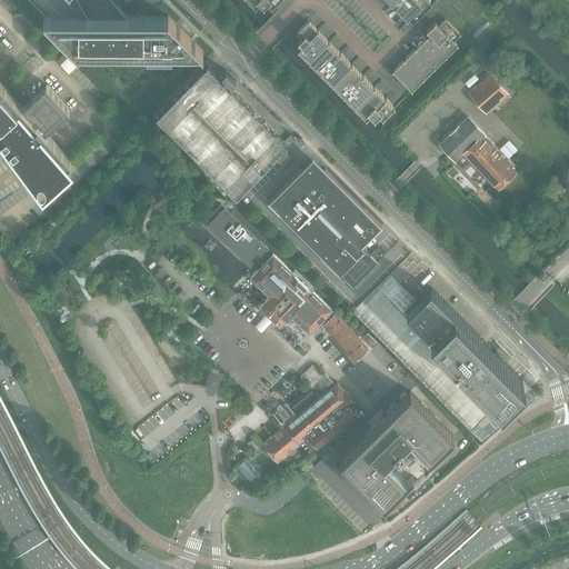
[(78,0),(88,17),(45,17),(45,16),(43,17),(79,52),(80,51),(79,50),(201,50),(202,51),(203,51),(168,16),(167,16),(168,17),(127,17),(113,0),(78,0)]
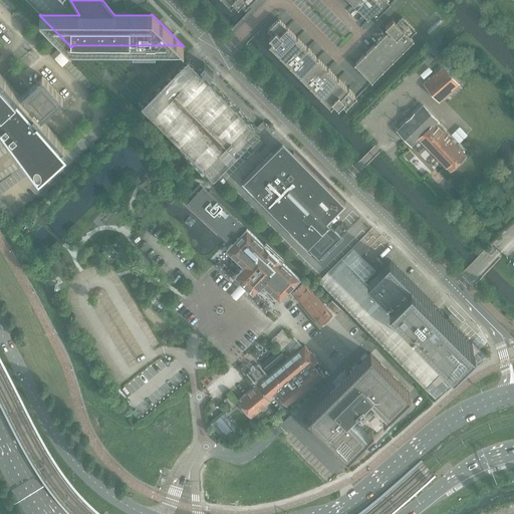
[(356,0),(353,4),(354,4),(355,4),(356,6),(356,7),(357,7),(366,17),(367,18),(367,17),(371,14),(375,18),(376,19),(376,18),(390,6),(391,5),(390,5),(384,0),(356,0)]
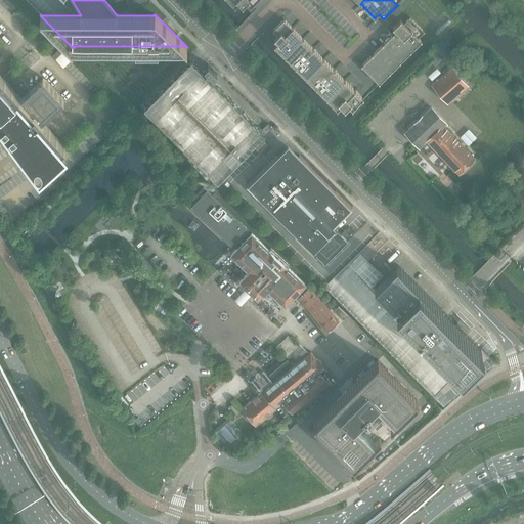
[(379,84),(380,83),(389,74),(390,74),(390,73),(400,63),(400,62),(410,52),(421,42),(422,42),(422,41),(421,41),(418,38),(424,33),(424,32),(410,18),(410,17),(409,17),(408,17),(408,18),(403,24),(401,20),(400,20),(399,20),(393,28),(392,28),(393,29),(396,32),(394,34),(393,34),(392,34),(392,35),(383,44),(382,45),(373,54),(372,54),(372,55),(361,66),(360,66),(361,67),(378,83),(379,84)]
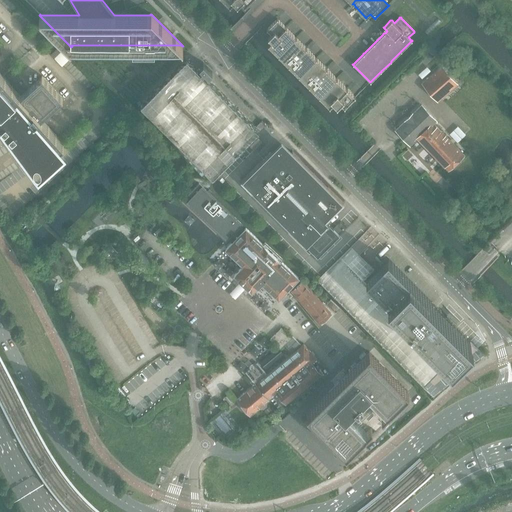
[(268,36),(267,37),(268,38),(271,41),(268,44),(267,44),(268,45),(278,55),(296,37),(295,37),(286,27),(285,27),(278,19),(277,19),(276,19),(267,29),(266,29),(266,30),(267,30),(271,34),(268,36)]
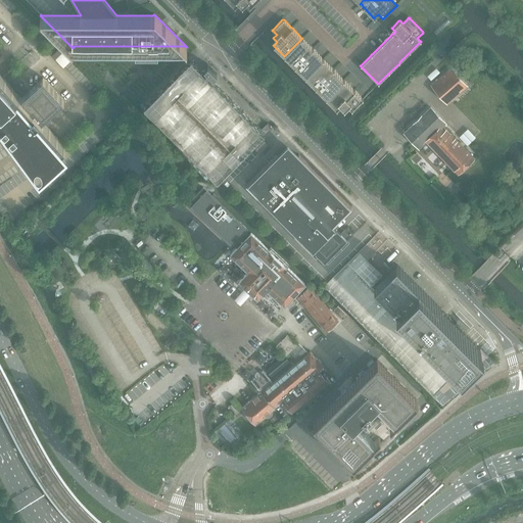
[(312,48),(310,46),(302,39),(302,38),(284,56),(289,61),(294,66),(313,49),(313,48),(312,48)]
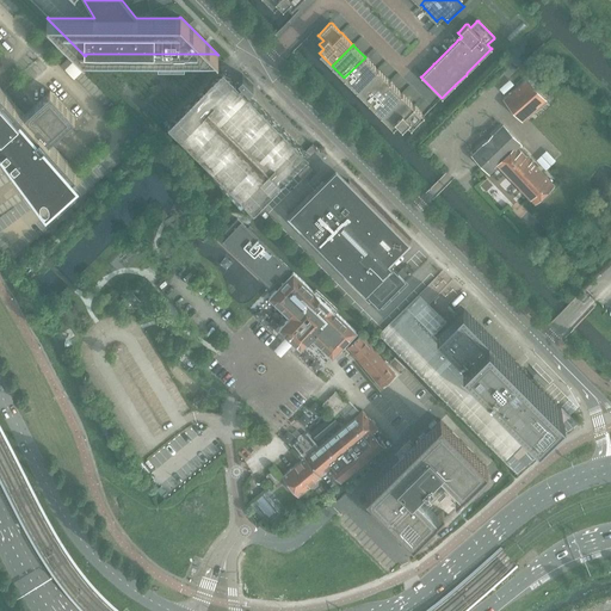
[(377,68),(365,57),(344,78),(344,79),(345,79),(356,90),(356,91),(377,69),(377,68)]
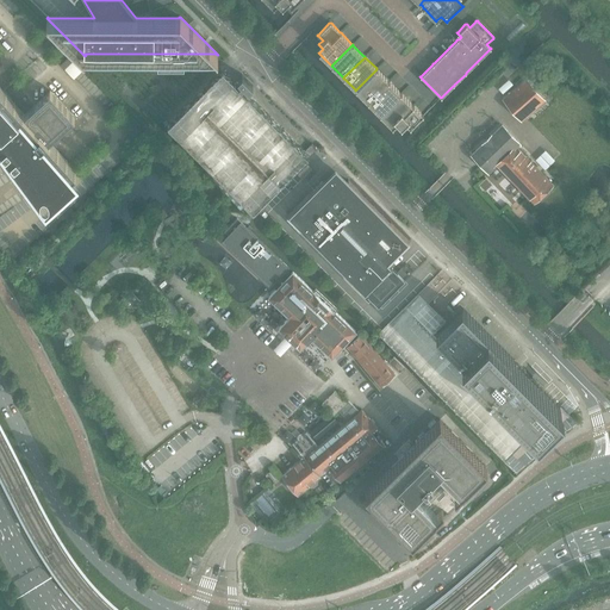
[(73,62),(64,70),(73,79),(82,70),(73,62)]
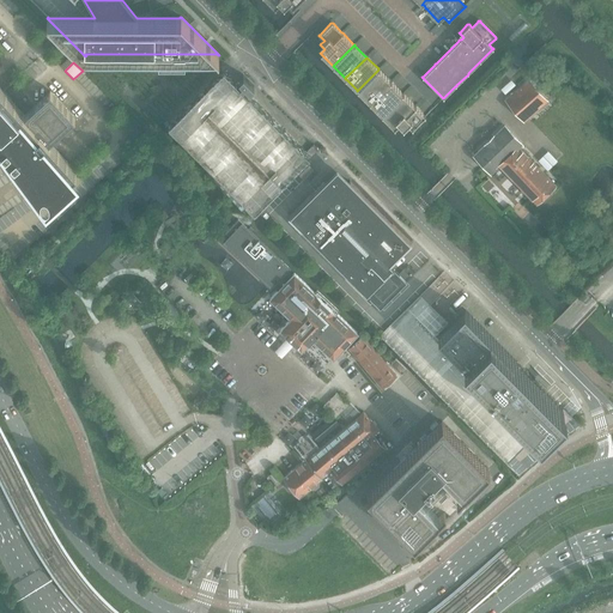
[(242,87),(244,85),(249,90),(254,86),(243,74),(238,79),(242,83),(240,85),(236,82),(235,80),(230,76),(223,68),(168,123),(254,211),(301,164),(309,155),(305,151),(304,151),(303,149),(242,87)]
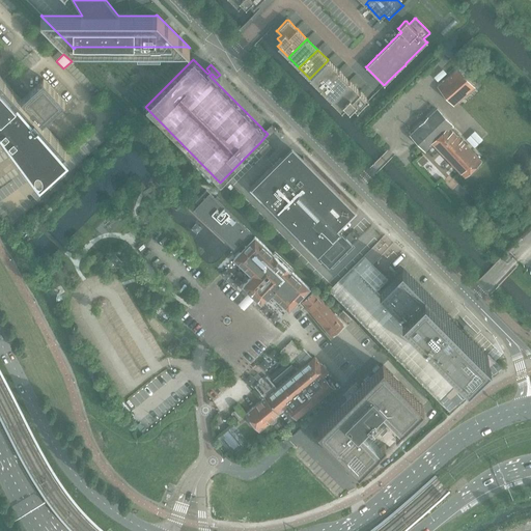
[(328,60),(309,79),(310,79),(319,88),(319,89),(338,71),(328,60)]
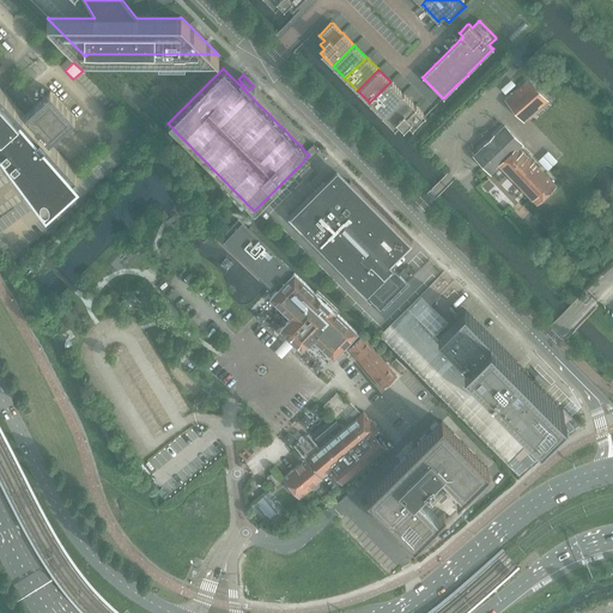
[(505,101),(517,114),(523,121),(547,101),(529,80),(505,101)]
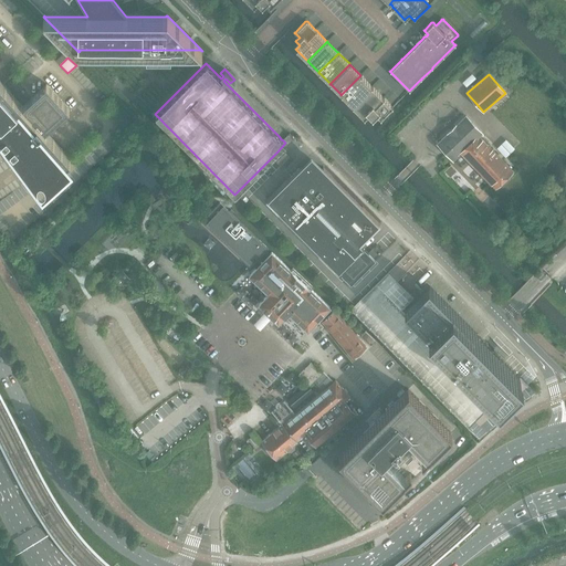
[(360,75),(341,95),(342,95),(352,105),(352,106),(353,106),(371,86),(360,75)]
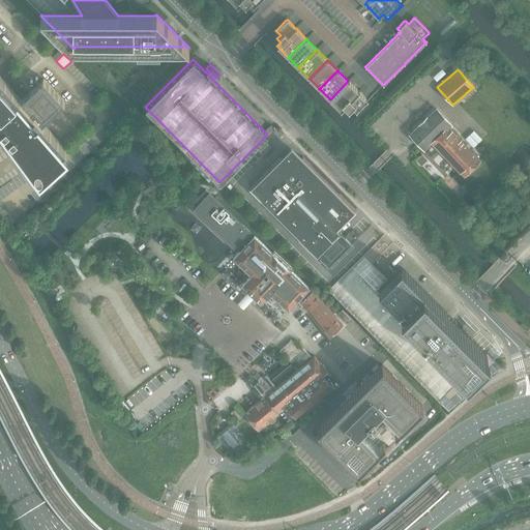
[(0,75),(0,121),(42,169),(66,148),(42,121),(63,102),(64,102),(65,101),(43,78),(42,79),(21,98),(0,75)]
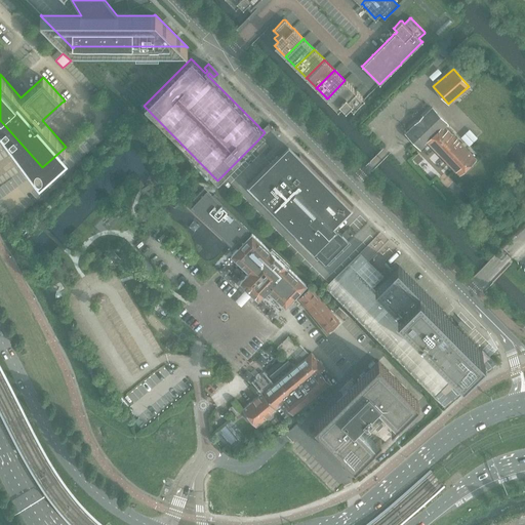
[(364,99),(364,98),(363,98),(356,91),(355,90),(346,81),(346,80),(345,80),(327,98),(337,109),(338,109),(341,106),(345,109),(346,109),(349,106),(353,110),(353,111),(354,110),(363,101),(364,101),(364,99)]
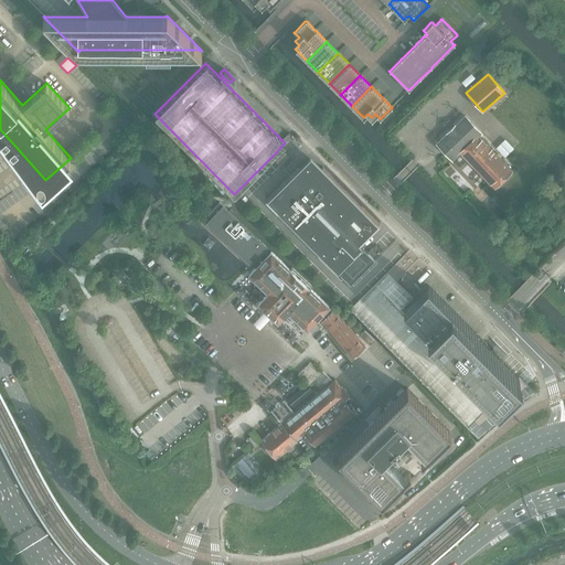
[(437,142),(445,152),(451,159),(459,151),(460,151),(494,188),(512,171),(477,135),(480,131),(465,116),(454,126),(437,142)]
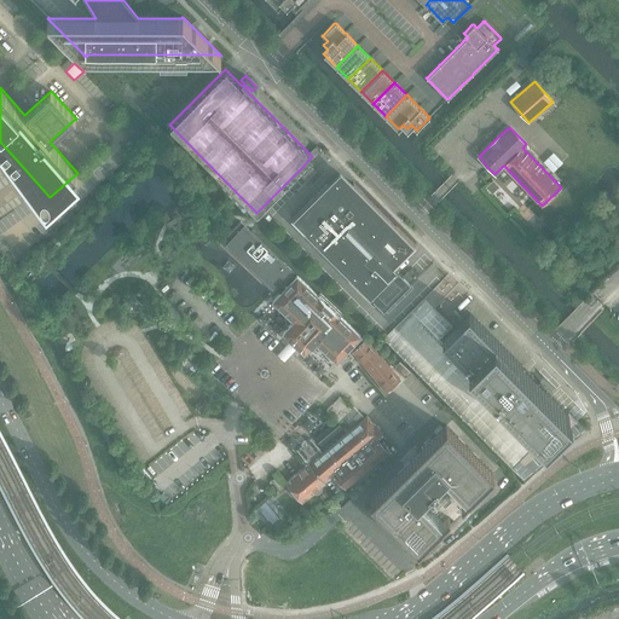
[(320,151),(317,146),(316,146),(308,152),(313,157),(320,151)]
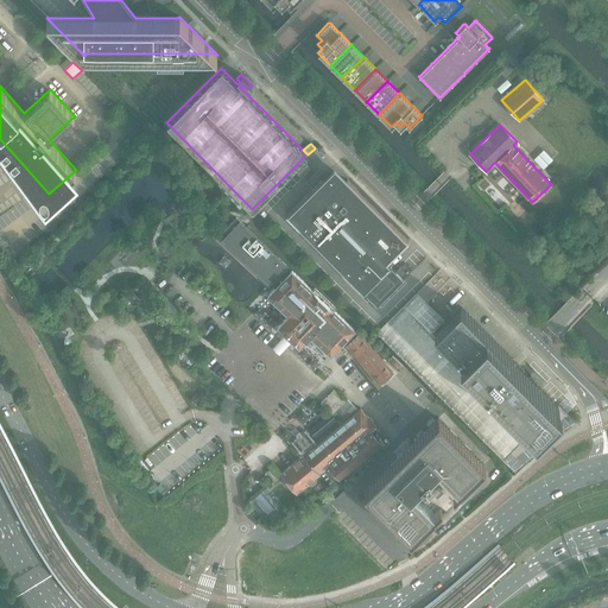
[(310,169),(306,164),(296,173),(301,178),(310,169)]
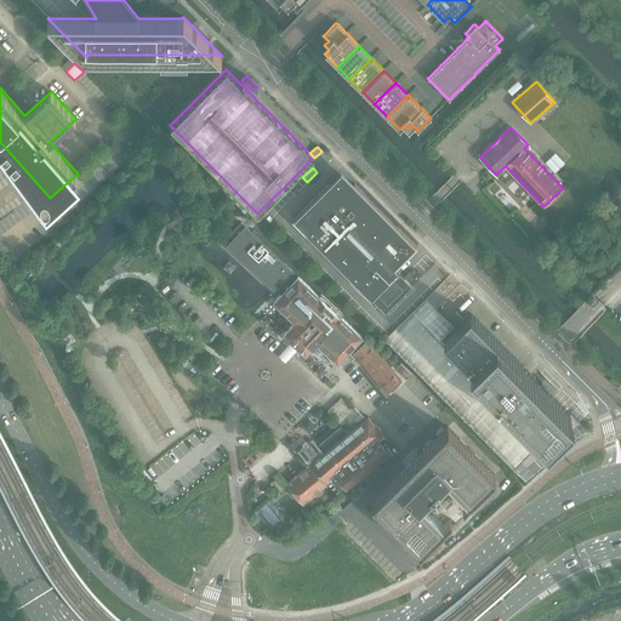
[(416,246),(364,194),(354,183),(353,184),(341,174),(330,184),(329,183),(292,220),(385,312),(411,285),(394,267),(416,246)]
